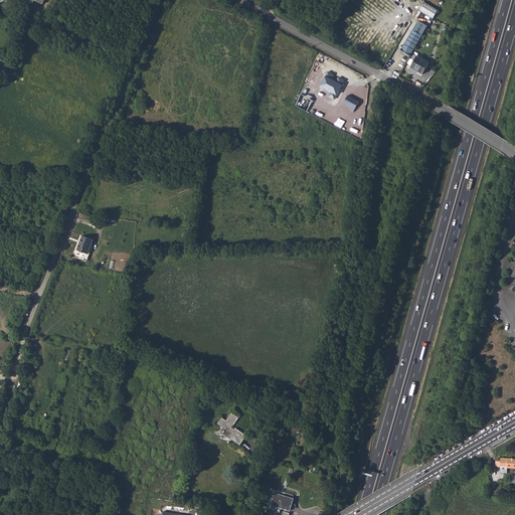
[(412,30),(420,35),(425,26),(417,21),(412,30)]
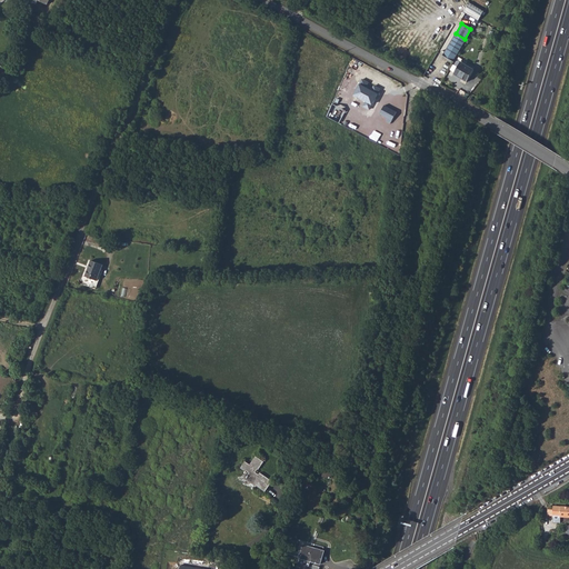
[(465,39),(456,33),(443,55),(453,60),(465,39)]
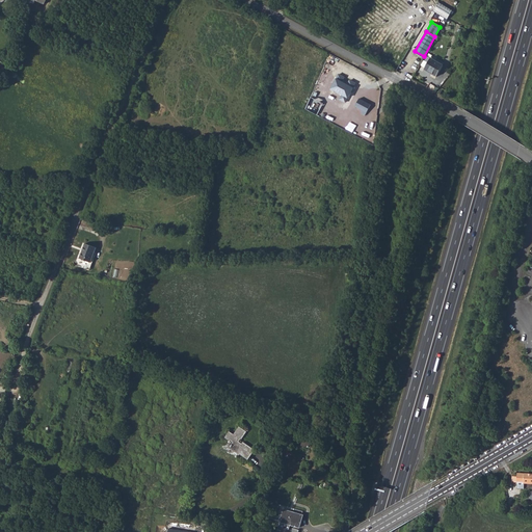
[(429,58),(424,69),(436,75),(442,65),(429,58)]
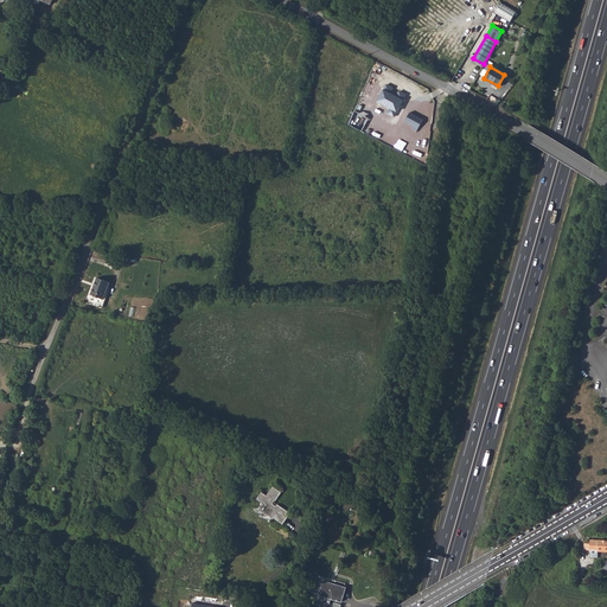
[(384,90),(377,102),(396,112),(403,101),(384,90)]
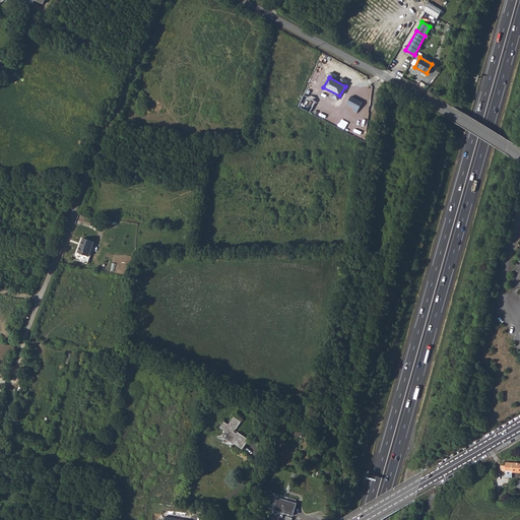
[(352,105),(351,109),(358,112),(359,109),(363,101),(351,94),(348,103),(352,105)]
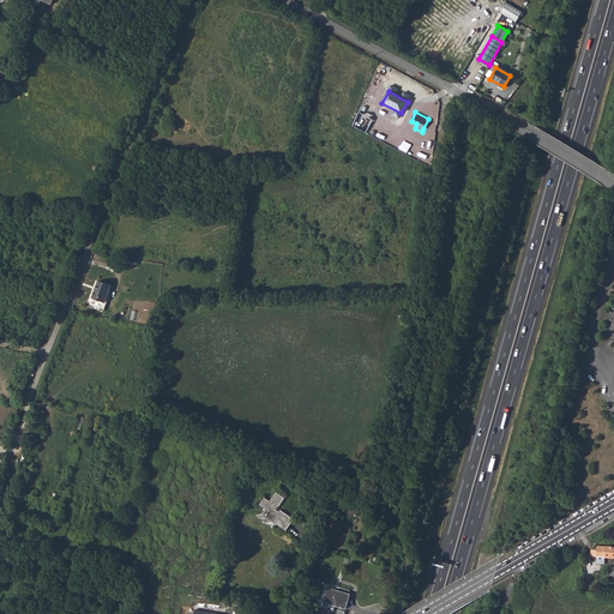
[(411,133),(423,139),(428,131),(423,128),(422,132),(415,128),(413,131),(411,133)]
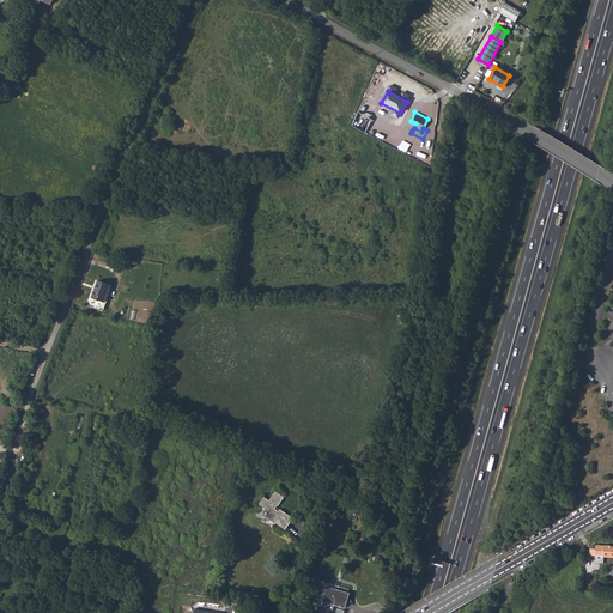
[(98,279),(91,297),(104,302),(111,285),(98,279)]
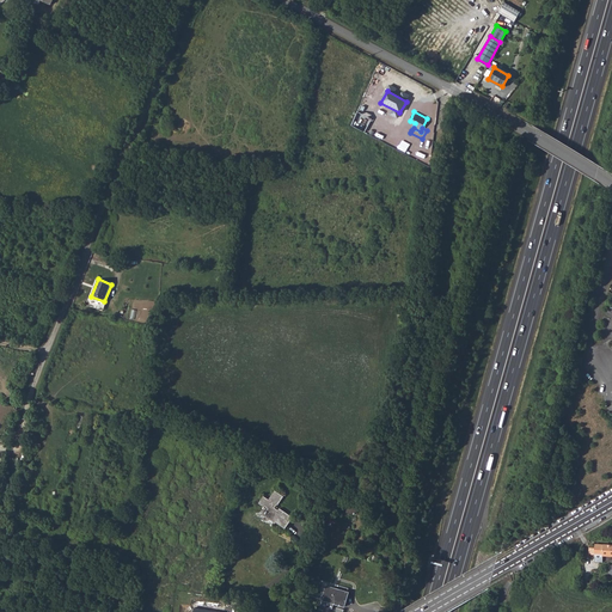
[(268,508),(263,515),(274,522),(275,522),(285,528),(292,516),(280,508),(277,510),(274,508),(276,506),(277,505),(283,496),(275,491),(268,500),(263,496),(258,503),(264,507),(268,508)]
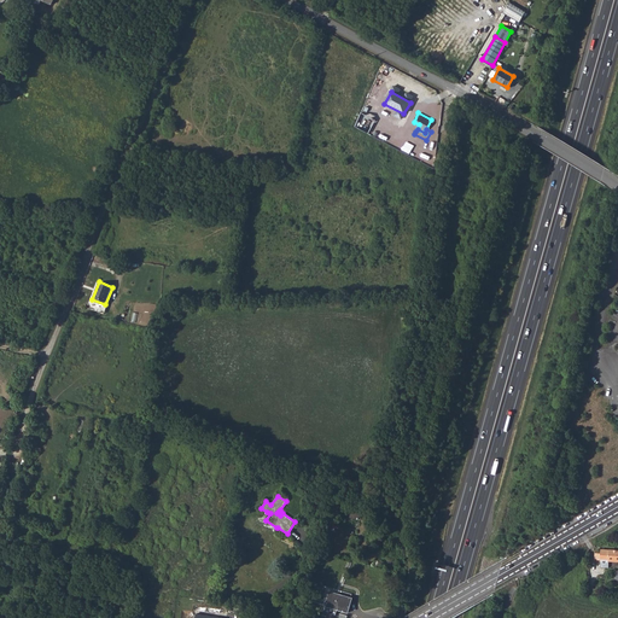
[(348,512),(347,517),(357,519),(360,512),(351,509),(353,506),(345,505),(344,507),(340,506),(339,511),(348,512)]
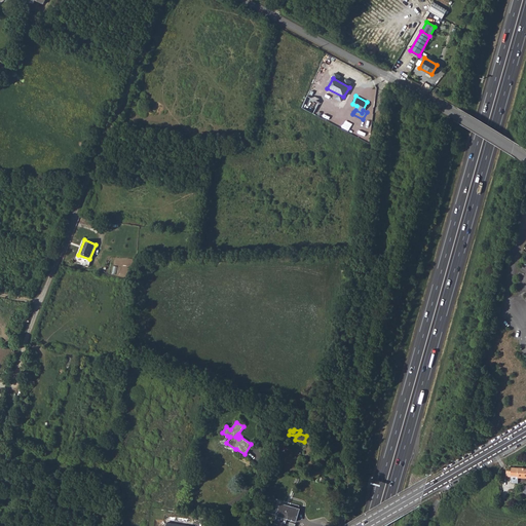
[(508,471),(508,477),(512,477),(512,483),(519,483),(519,478),(525,478),(525,467),(513,467),(512,471),(508,471)]
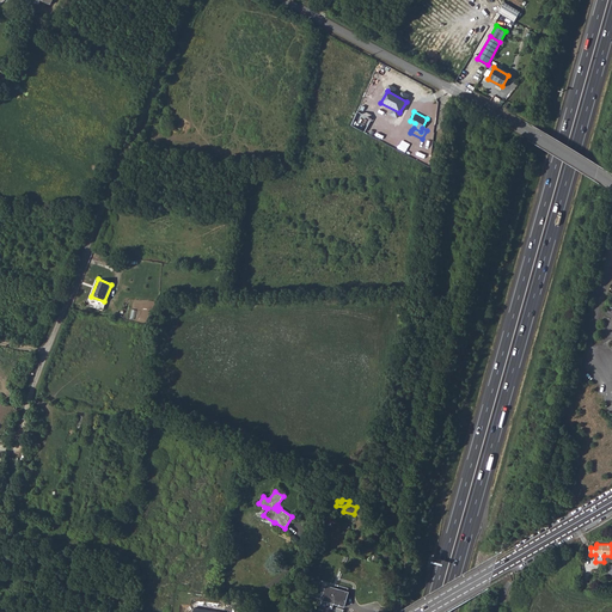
[(326,587),(319,610),(329,611),(343,611),(349,593),(343,592),(341,598),(338,597),(341,591),(326,587)]
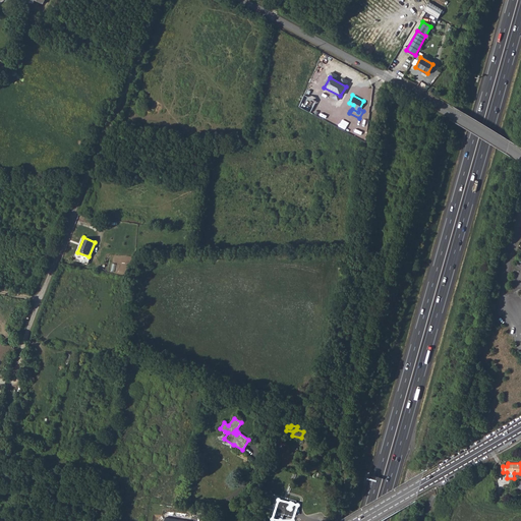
All buildings are outlined.
